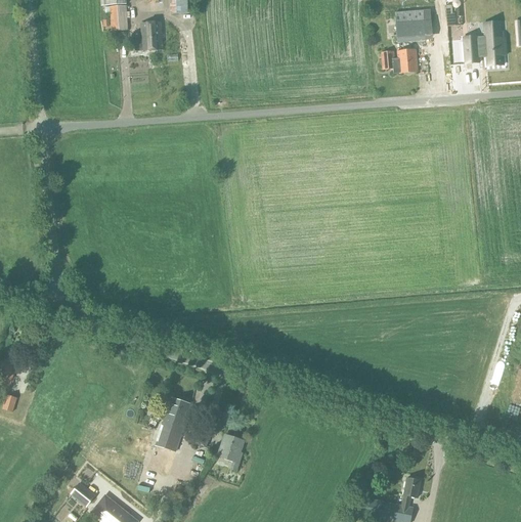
[(169,0),(170,10),(185,10),(184,0),(169,0)]
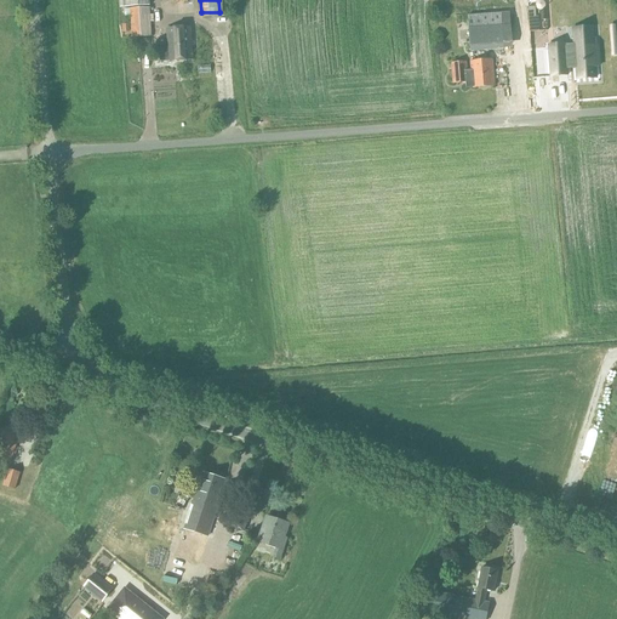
[(135,35),(155,34),(153,5),(133,6),(135,35)]
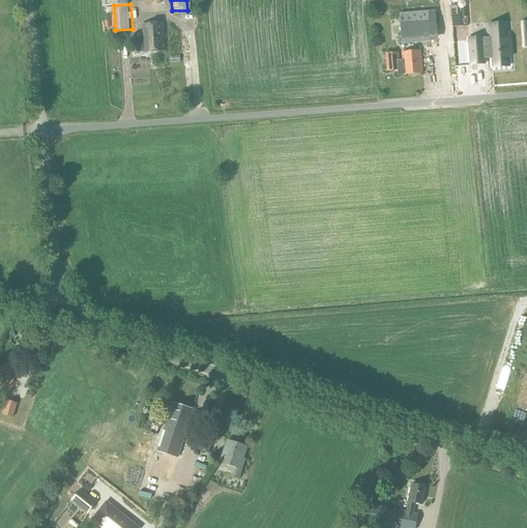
[(444,4),(402,7),(405,42),(436,40),(435,16),(445,15),(444,4)]
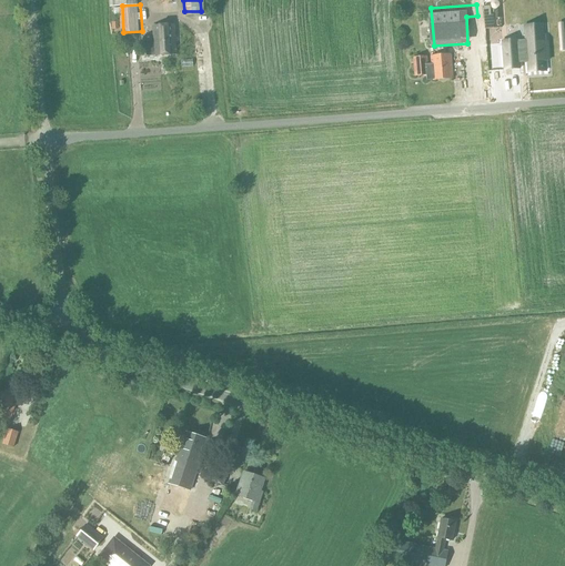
[(145,44),(145,54),(180,52),(179,23),(157,24),(157,37),(151,37),(151,43),(145,44)]
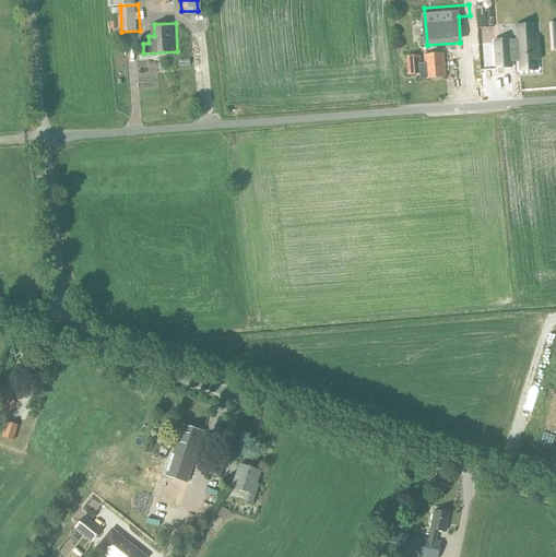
[(516,40),(516,38),(516,37),(501,39),(504,68),(518,67),(518,59),(527,58),(528,70),(544,69),(543,59),(546,58),(545,39),(542,39),(541,30),(523,32),(524,38),(524,39),(516,40)]
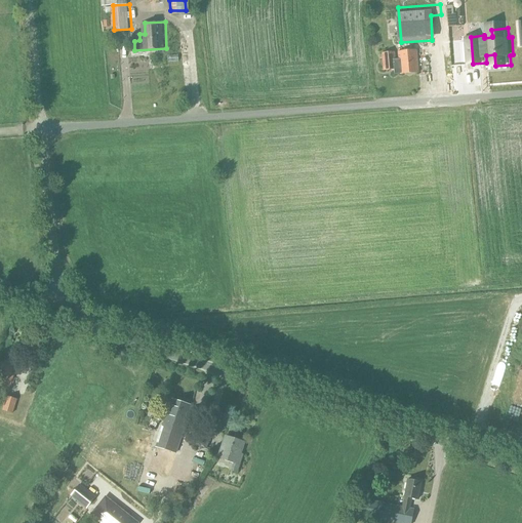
[(399,71),(418,70),(417,46),(398,47),(399,71)]
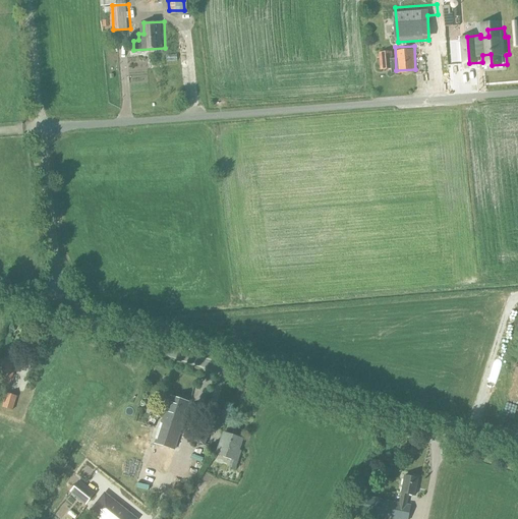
[(383,68),(396,67),(395,60),(394,51),(382,52),(383,68)]
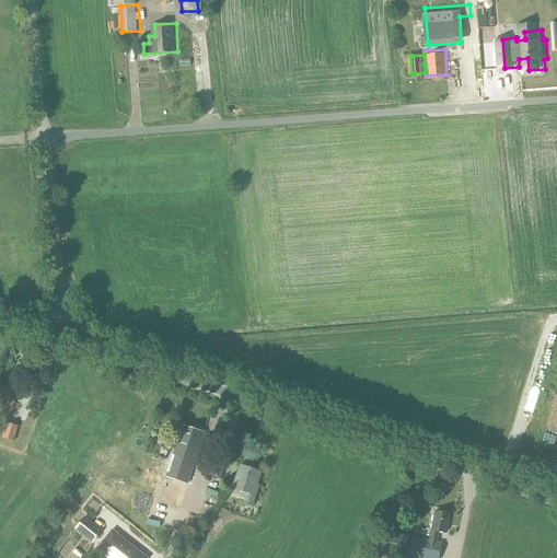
[(12,415),(14,408),(18,398),(14,397),(16,390),(7,386),(1,404),(8,406),(6,413),(12,415)]
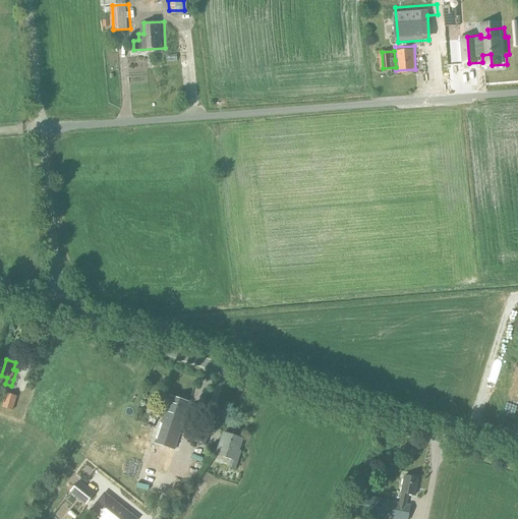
[(14,408),(19,395),(10,392),(6,406),(14,408)]
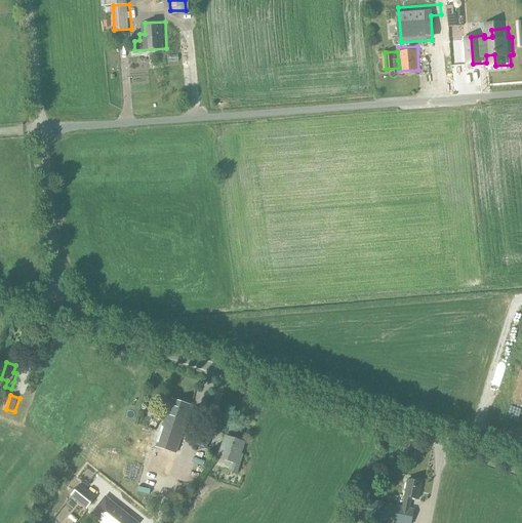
[(171,474),(194,404),(174,398),(152,468),(171,474)]
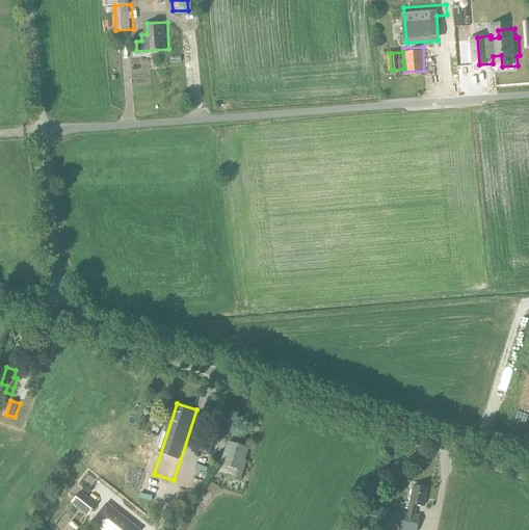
[(205,433),(199,448),(212,453),(217,438),(205,433)]
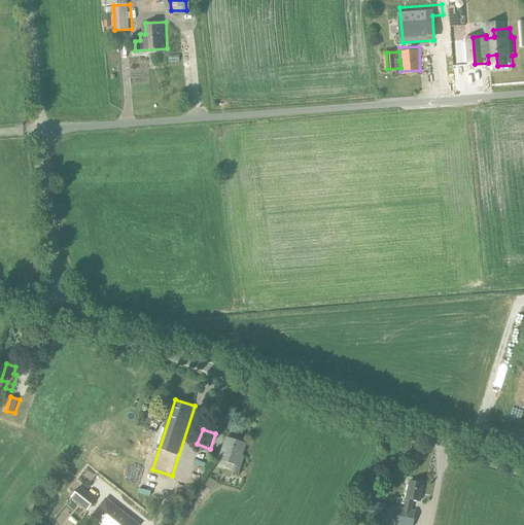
[(243,464),(250,444),(230,436),(222,457),(243,464)]
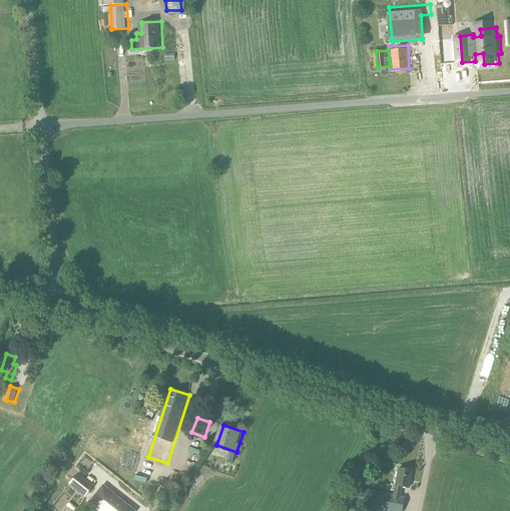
[(106,439),(101,463),(108,465),(110,455),(139,460),(142,446),(106,439)]
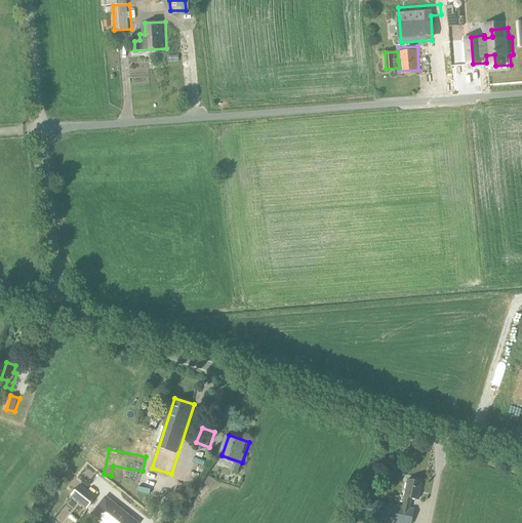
[(425,481),(411,478),(406,506),(366,497),(363,513),(413,522),(416,508),(413,507),(414,496),(420,497),(425,481)]
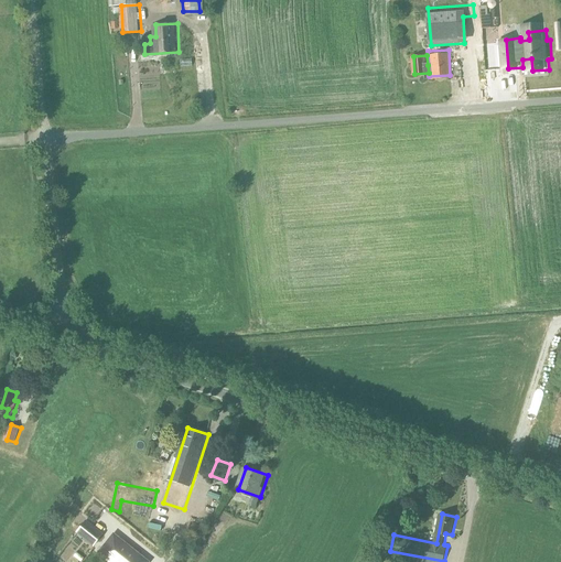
[(89,519),(79,531),(96,544),(106,532),(89,519)]
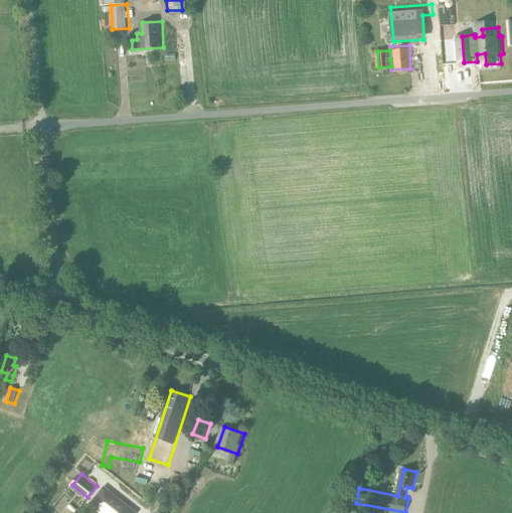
[(103,491),(94,503),(101,509),(104,505),(113,512),(136,512),(138,511),(117,495),(114,500),(103,491)]
